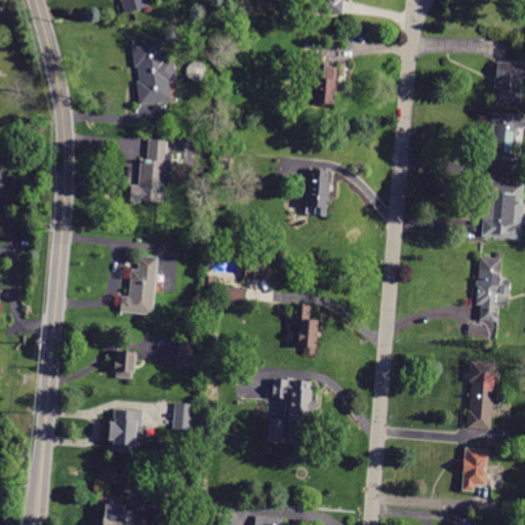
[(147,0),(149,6),(125,13),(121,0),(147,0)]
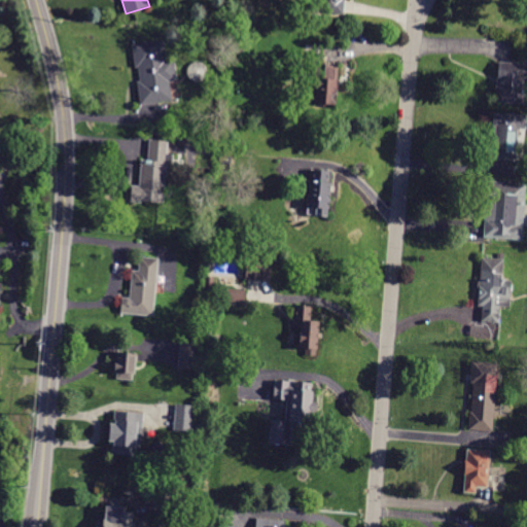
[(344,0),(344,13),(344,14),(309,11),(309,0),(344,0)]
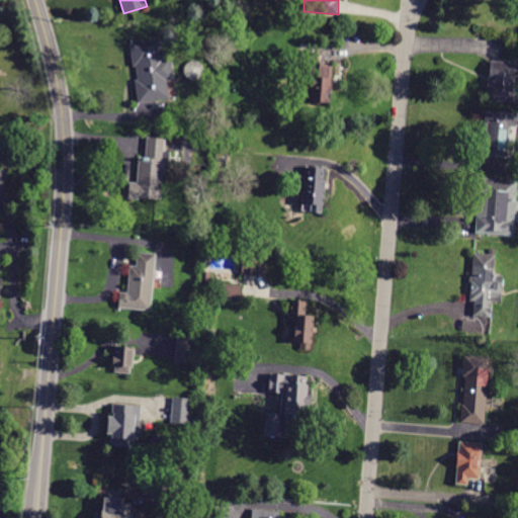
[(139,103),(135,81),(138,80),(136,66),(133,66),(130,44),(161,39),(163,58),(171,57),(174,80),(166,81),(169,99),(139,103)]
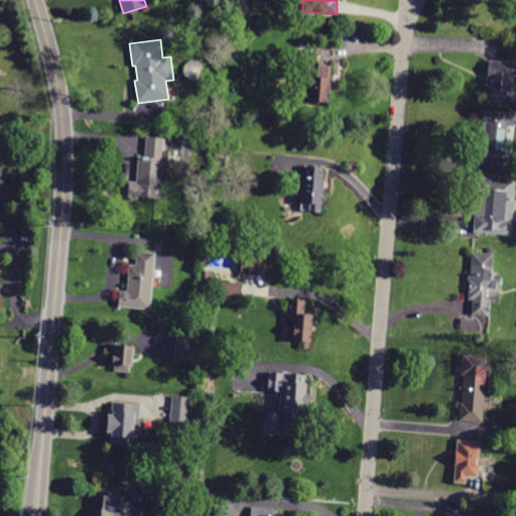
[(194,79),(189,79),(186,77),(184,74),(182,71),(183,67),(184,62),(187,60),(191,59),(195,59),(199,60),(201,63),(203,68),(202,72),(201,75),(198,78),(194,79)]
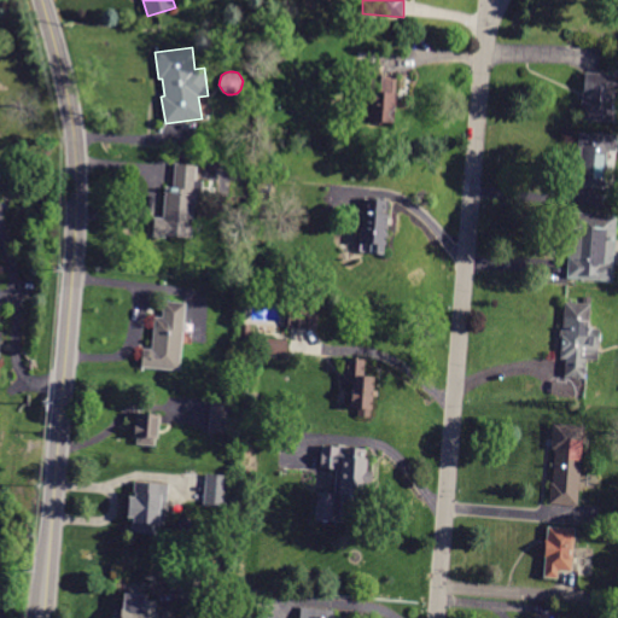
[(617,75),(617,106),(617,122),(582,120),(586,73),(617,75)]
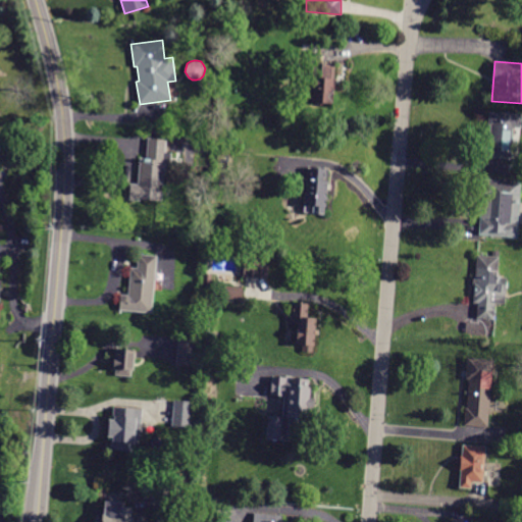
[(334,67),(333,79),(335,79),(334,92),(332,92),(331,104),(312,102),(313,89),(311,88),(313,65),(334,67)]
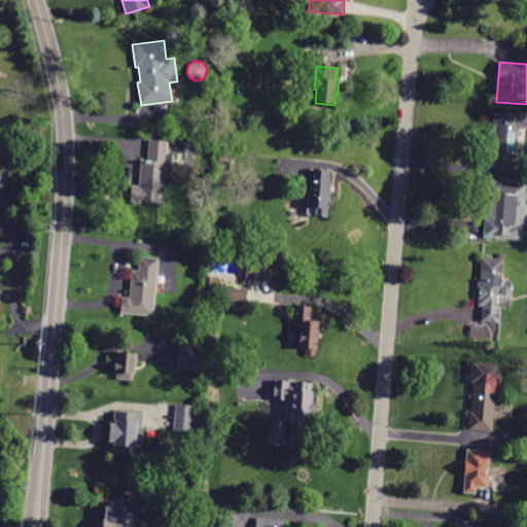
[(526,116),(526,130),(519,129),(516,161),(491,159),(492,145),(493,145),(495,127),(493,127),(494,113),(526,116)]
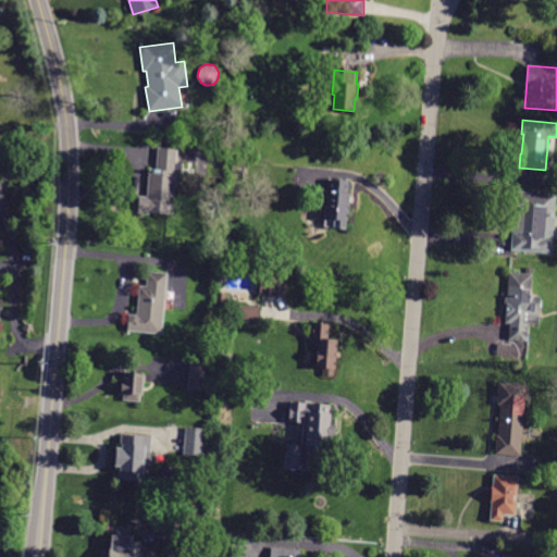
[(176,153),(175,171),(182,171),(180,186),(174,185),(172,214),(149,212),(149,214),(138,213),(139,196),(147,197),(149,169),(156,170),(158,148),(177,149),(176,153)]
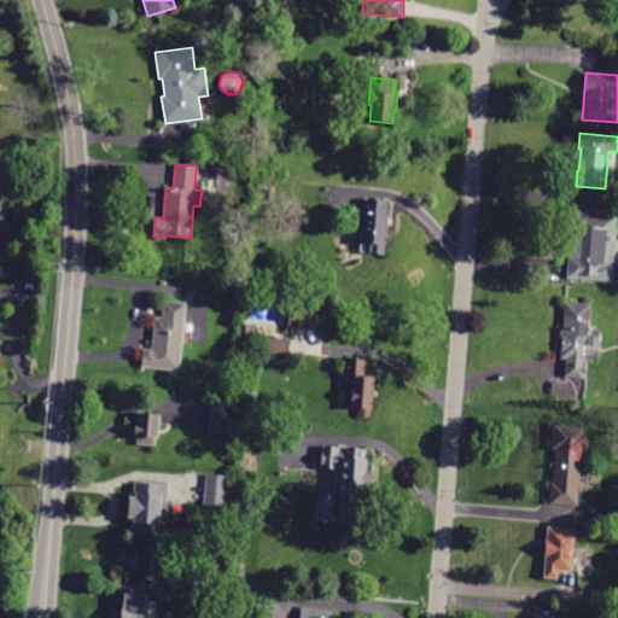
[(389,200),(388,215),(383,254),(359,251),(363,213),(366,213),(367,198),(389,200)]
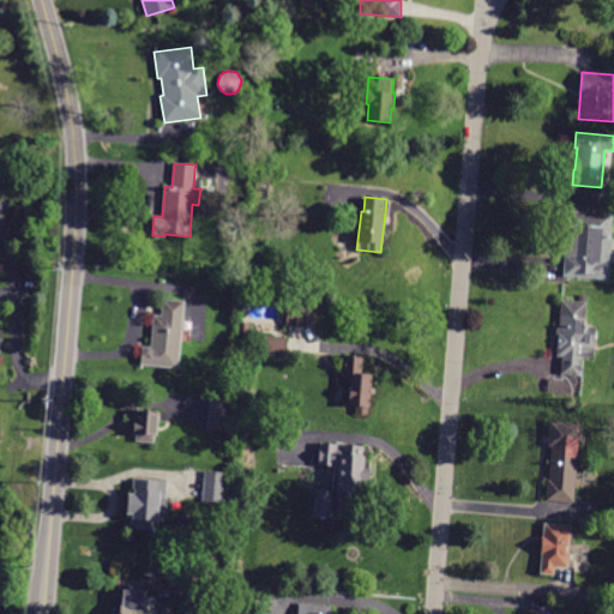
[(569,211),(613,215),(608,281),(564,277),(569,211)]
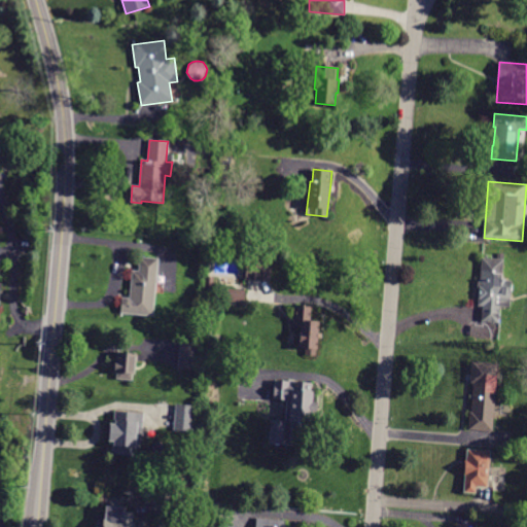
[(153,316),(120,313),(123,297),(130,297),(133,271),(139,271),(140,257),(159,259),(153,316)]
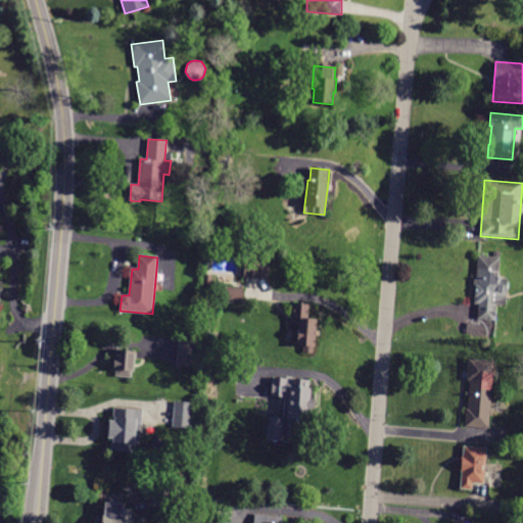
[(506,305),(496,304),(494,321),(478,319),(479,304),(475,303),(479,256),(500,257),(498,278),(508,278),(506,305)]
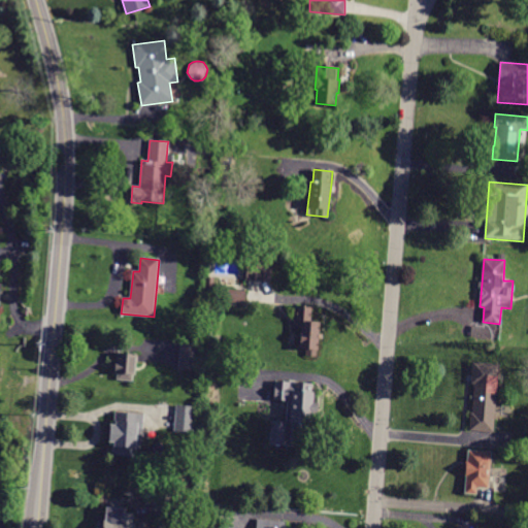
[(248,261),(272,262),(271,283),(245,281),(248,261)]
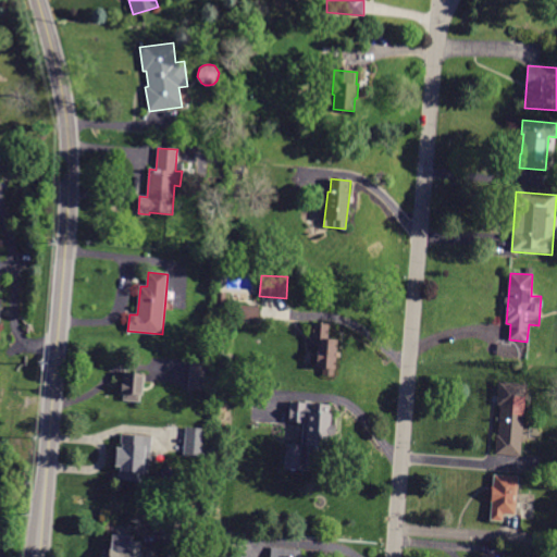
[(259,306),(240,306),(240,319),(259,319),(259,306)]
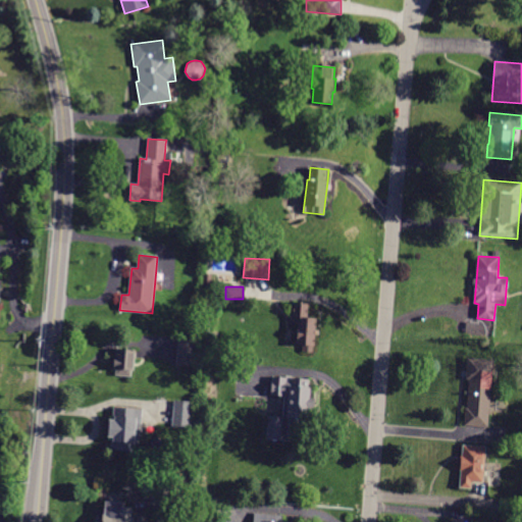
[(298,317),(292,317),(293,303),(309,304),(307,318),(315,319),(312,353),(302,352),(303,346),(295,345),(298,317)]
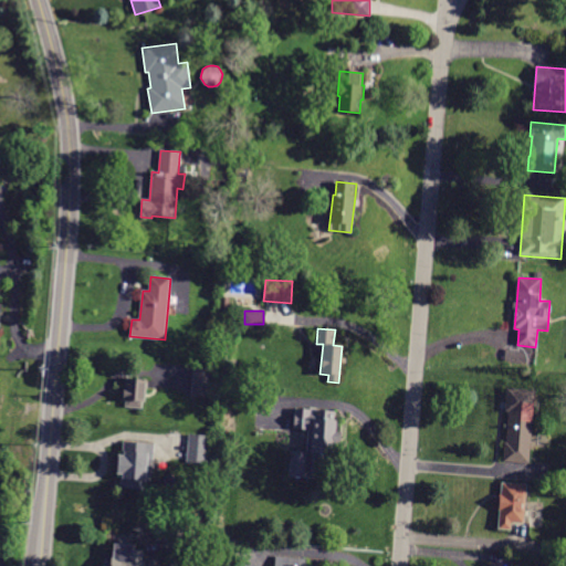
[(195,366),(213,367),(210,398),(191,396),(195,366)]
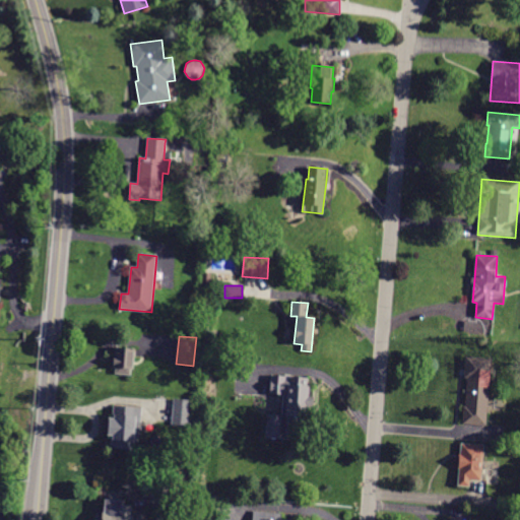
[(133,371),(129,371),(128,376),(115,375),(116,368),(113,368),(114,351),(122,351),(123,347),(135,348),(133,371)]
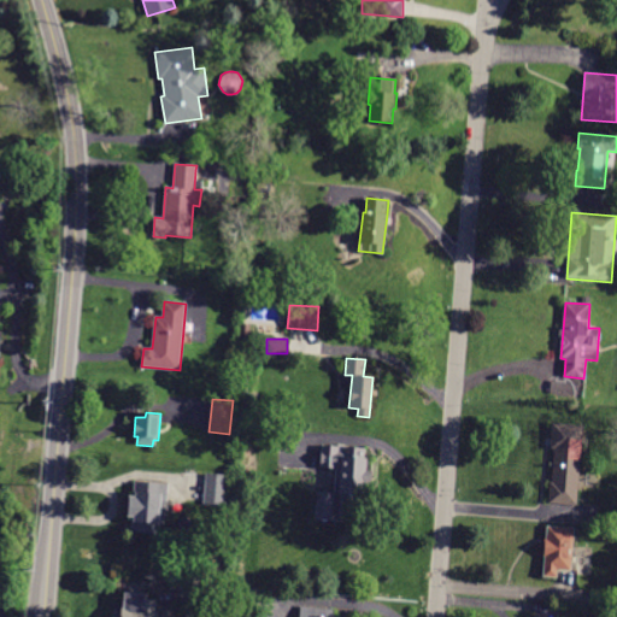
[(576,506),(548,504),(551,482),(552,483),(554,448),(551,448),(553,424),(583,427),(576,506)]
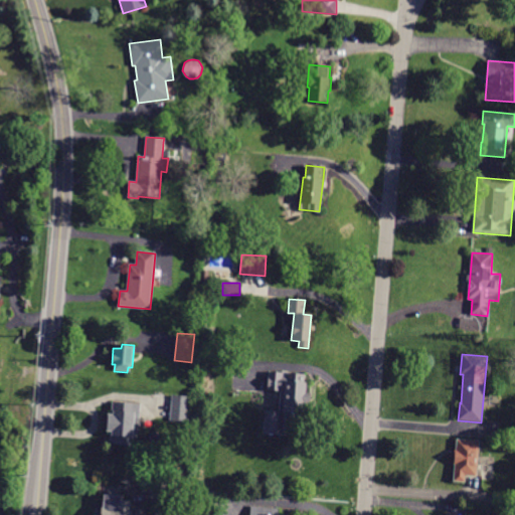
[(280,372),(301,374),(301,381),(307,382),(306,393),(310,393),(309,404),(305,404),(304,414),(302,414),(300,435),(287,434),(286,436),(263,435),(265,410),(279,411),(281,391),(268,390),(269,372),(280,372)]
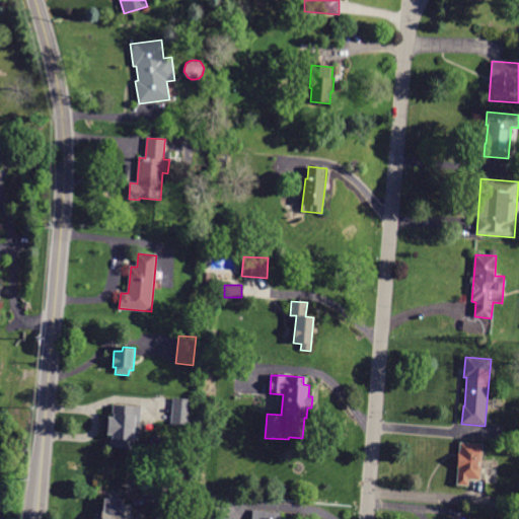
[(173,399),(190,400),(189,425),(172,424),(173,399)]
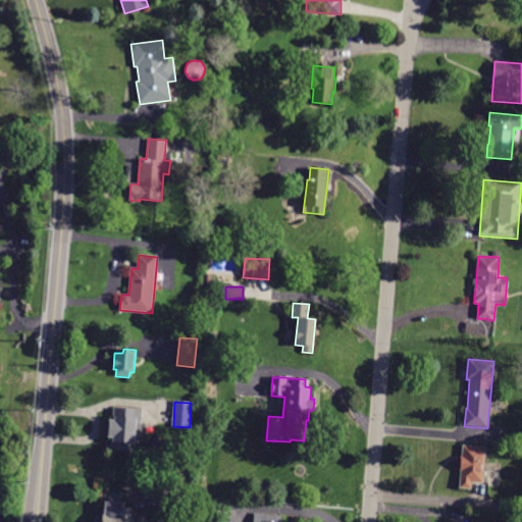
[(144,409),(142,435),(136,435),(135,452),(112,449),(113,436),(109,436),(111,418),(115,418),(116,407),(144,409)]
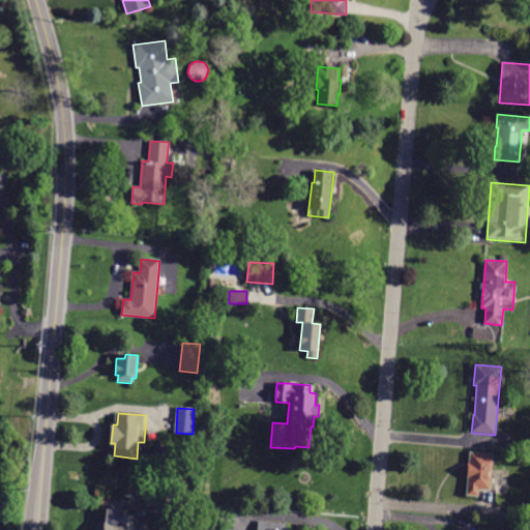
[(491,491),(479,490),(478,497),(467,496),(470,452),(493,454),(491,491)]
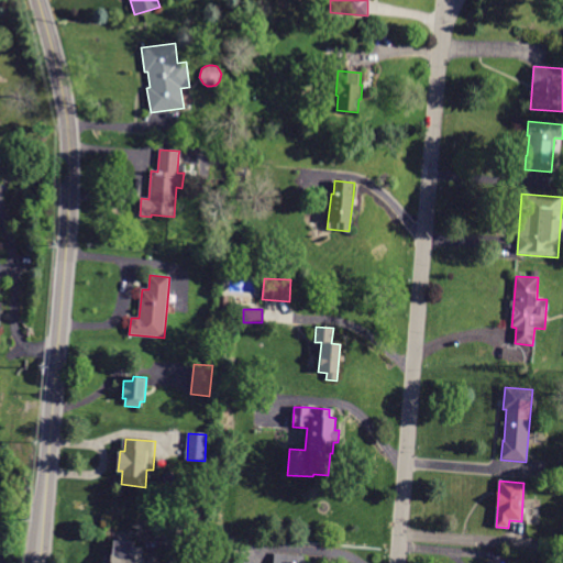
[(125,542),(134,543),(134,547),(142,547),(141,555),(155,556),(154,562),(111,562),(113,541),(125,542)]
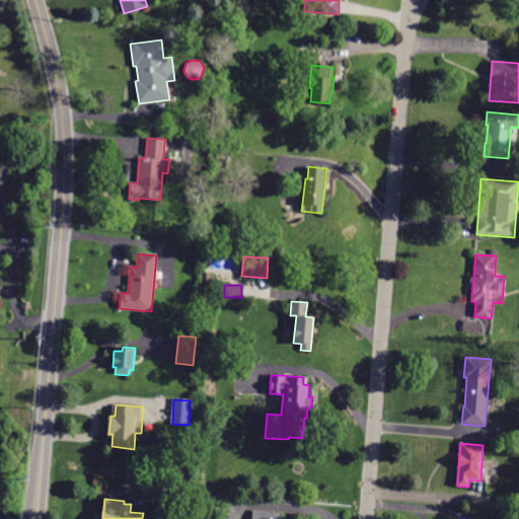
[(281,513),(280,518),(252,518),(253,510),(281,513)]
